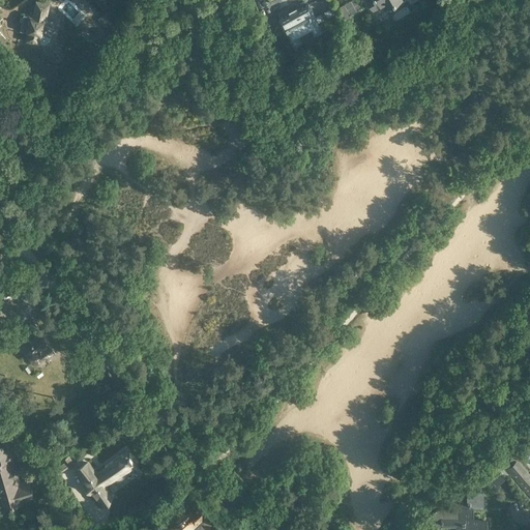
[(29,16),(23,15),(20,30),(27,32),(25,40),(38,43),(38,42),(45,45),(50,40),(52,31),(54,31),(54,27),(53,26),(53,22),(46,21),(49,0),(35,0),(34,11),(30,11),(29,16)]
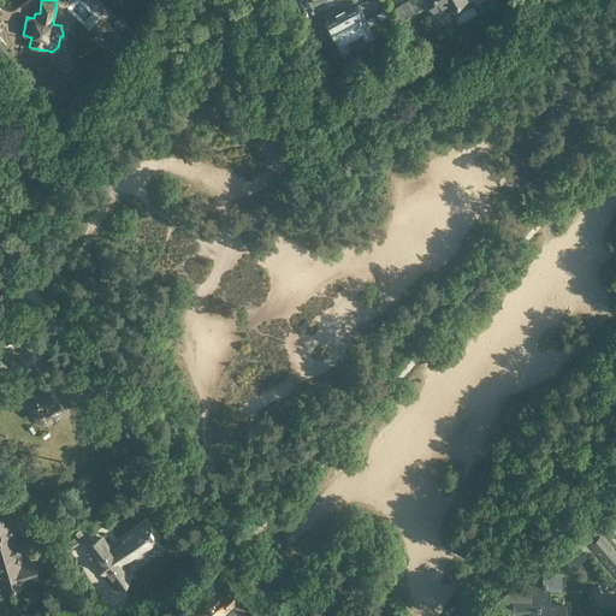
[(426,0),(424,1),(426,9),(424,10),(427,17),(430,16),(431,18),(437,16),(439,18),(445,15),(446,17),(465,7),(463,5),(466,4),(469,3),(468,0),(426,0)]
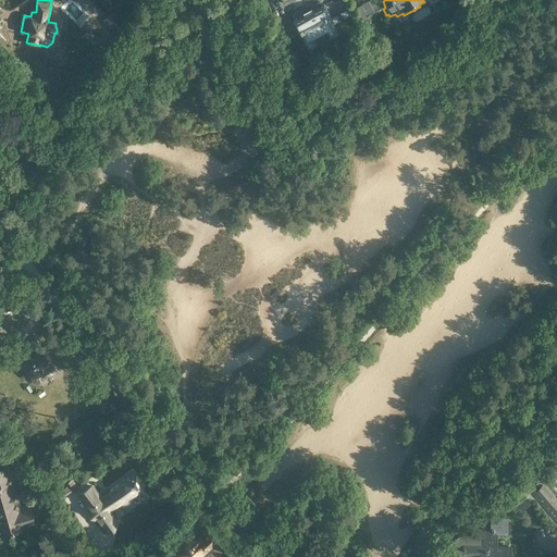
[(305,14),(292,20),(300,35),(308,48),(318,44),(313,35),(324,28),(330,37),(339,32),(334,23),(339,20),(336,13),(332,16),(324,3),(312,9),(311,7),(302,11),(305,14)]
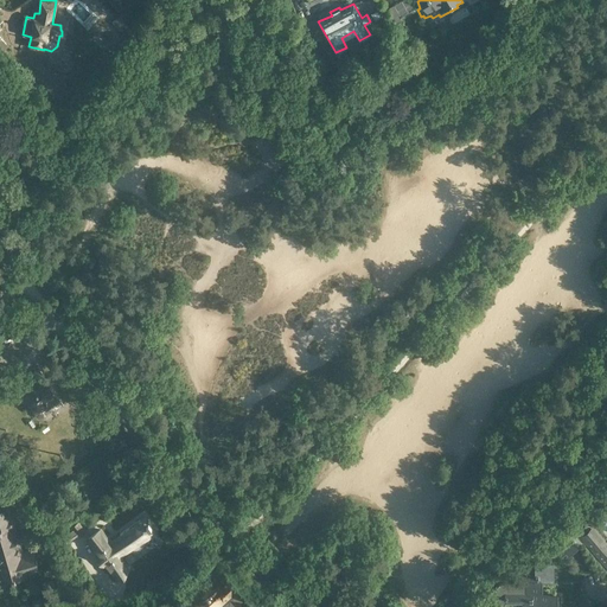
[(404,24),(401,16),(394,5),(387,8),(397,27),(404,24)]
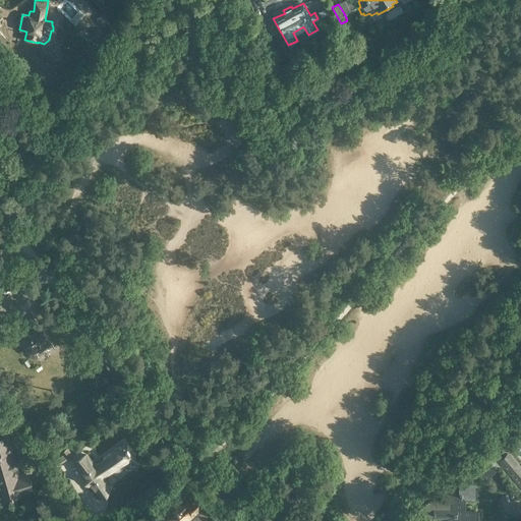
[(319,10),(322,16),(327,13),(324,8),(319,10)]
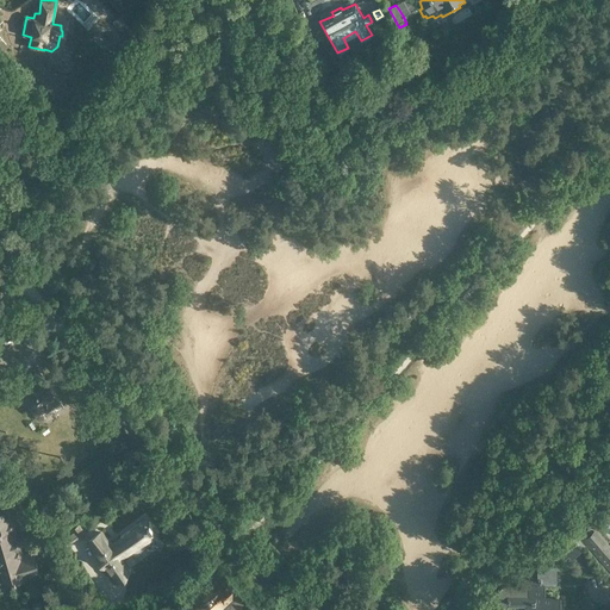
[(408,56),(400,42),(396,44),(403,58),(408,56)]
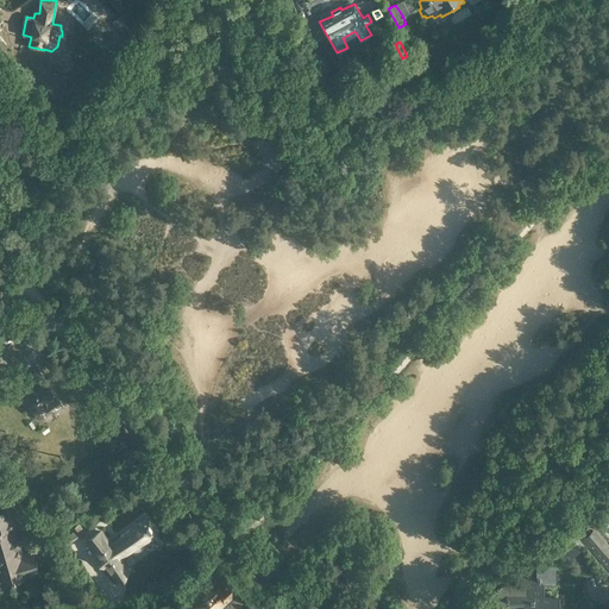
[(38,377),(36,374),(20,384),(41,413),(57,400),(39,375),(38,377)]
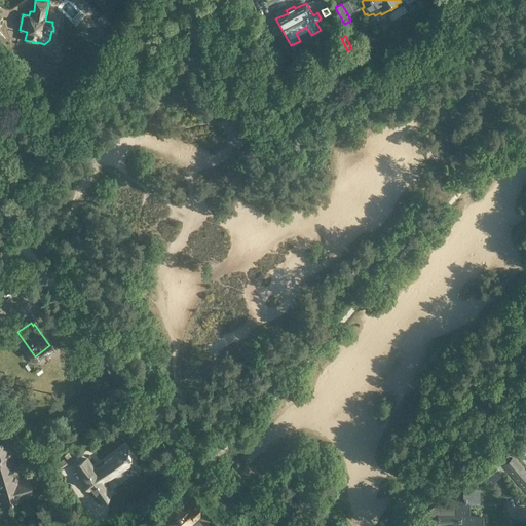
[(14,456),(9,438),(0,440),(0,503),(35,494),(29,474),(21,477),(19,471),(19,470),(20,468),(20,467),(19,466),(19,465),(17,464),(17,463),(16,463),(14,456)]
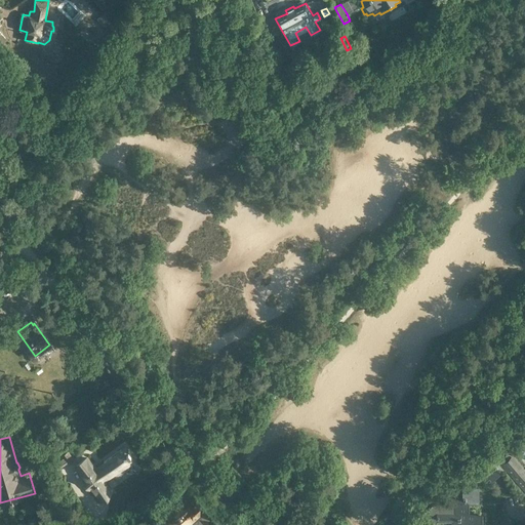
[(87,458),(76,466),(101,498),(111,491),(104,480),(114,473),(114,474),(114,475),(115,476),(116,477),(117,478),(118,478),(120,478),(121,477),(122,476),(122,475),(123,474),(123,473),(122,472),(122,471),(121,470),(120,469),(118,469),(133,457),(130,454),(131,453),(128,450),(127,450),(125,447),(94,469),(87,458)]
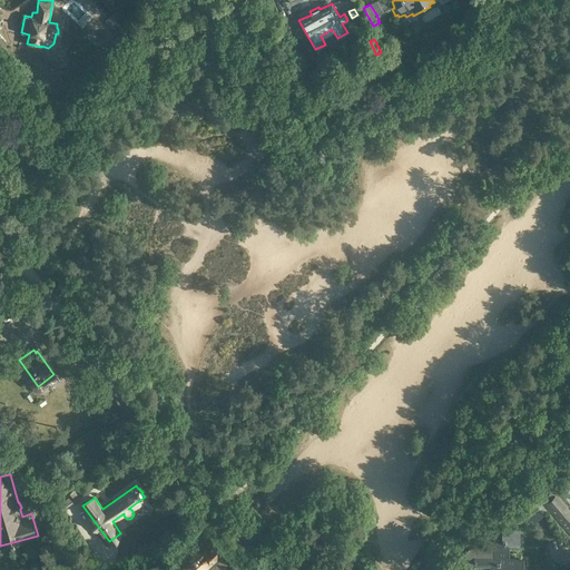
[(74,489),(67,494),(74,504),(81,499),(74,489)]
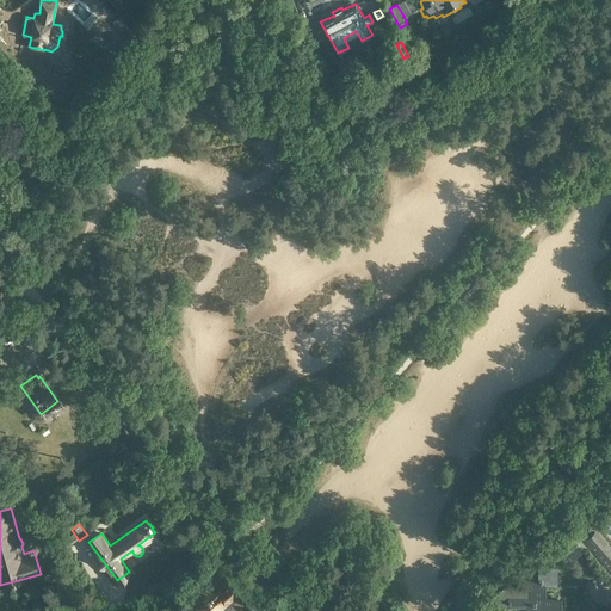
[(610,574),(610,551),(593,531),(593,532),(585,538),(584,541),(610,574)]
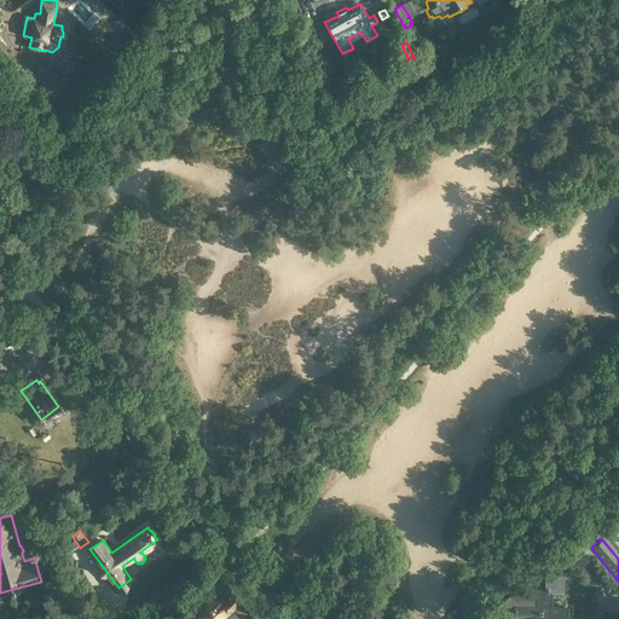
[(579,545),(565,559),(572,567),(577,562),(580,566),(589,557),(579,545)]
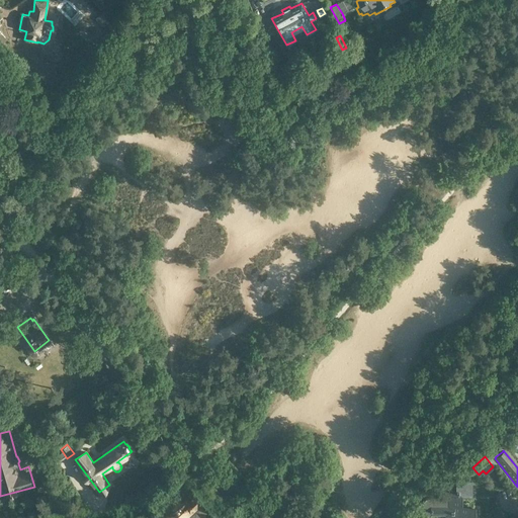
[(428,517),(431,515),(445,515),(445,517),(476,517),(477,504),(462,504),(462,495),(472,495),(472,481),(465,481),(465,479),(456,479),(456,491),(448,491),(447,498),(435,498),(435,499),(431,499),(431,498),(427,498),(427,499),(426,498),(408,516),(409,516),(407,517),(428,517)]
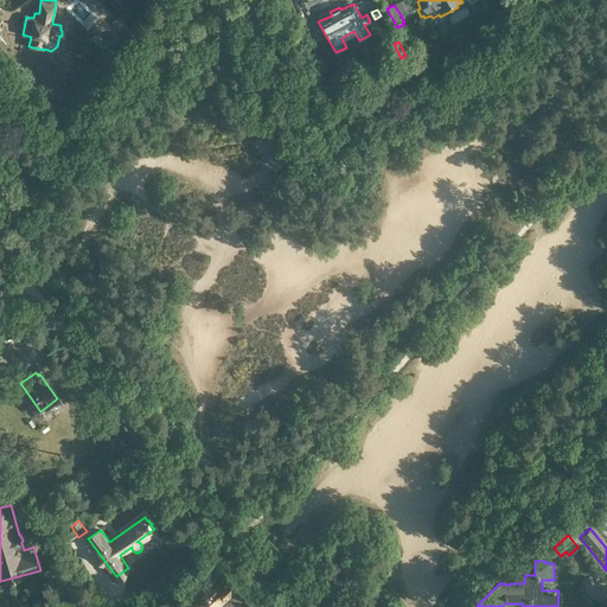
[(241,606),(231,596),(227,601),(222,596),(211,606),(241,606)]
